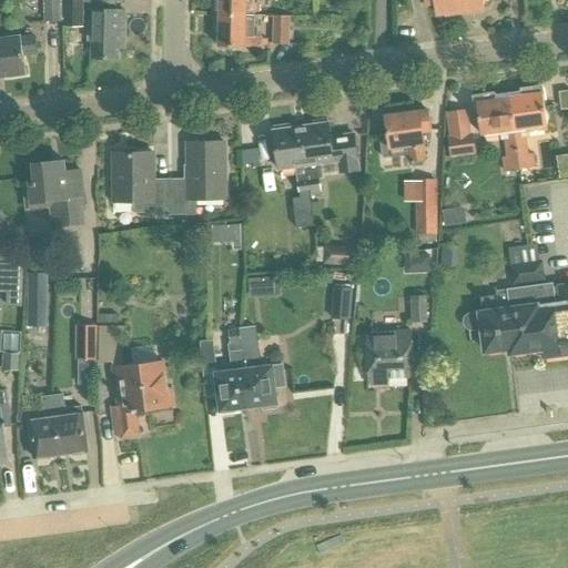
[(42,0),(43,22),(61,22),(60,0),(42,0)]
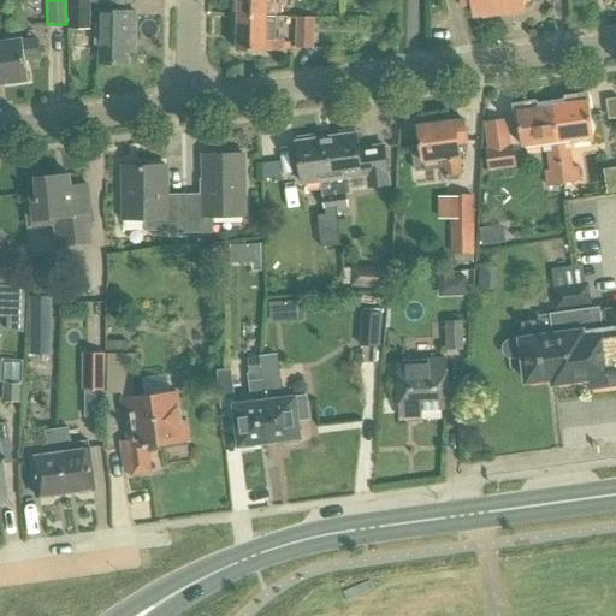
[(67,0),(69,24),(90,23),(89,0),(67,0)]
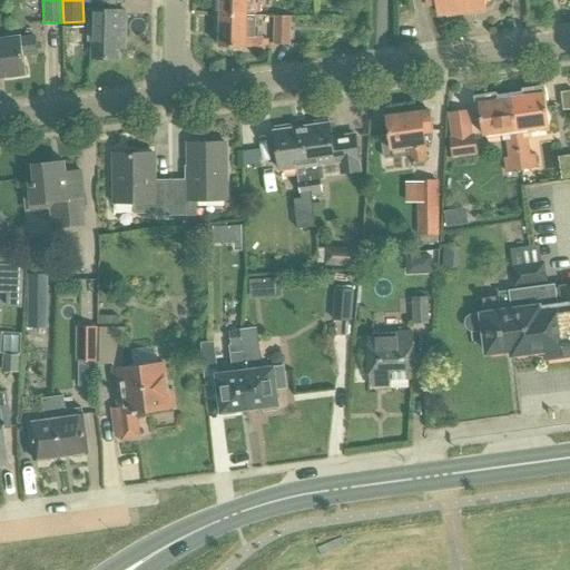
[(220,0),(220,15),(256,16),(256,0),(220,0)]
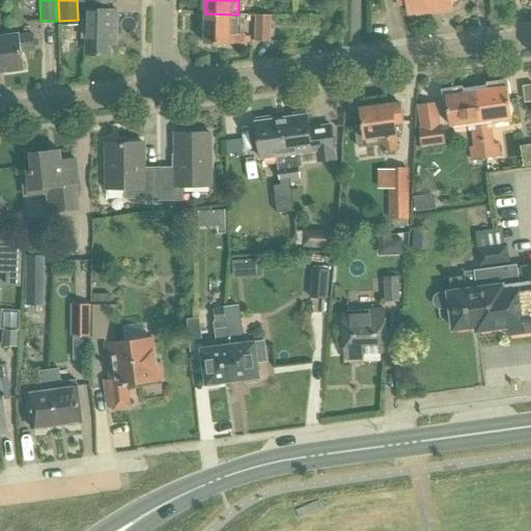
[(430,12),(428,0),(397,0),(398,4),(407,3),(408,14),(418,12),(418,15),(430,12)]
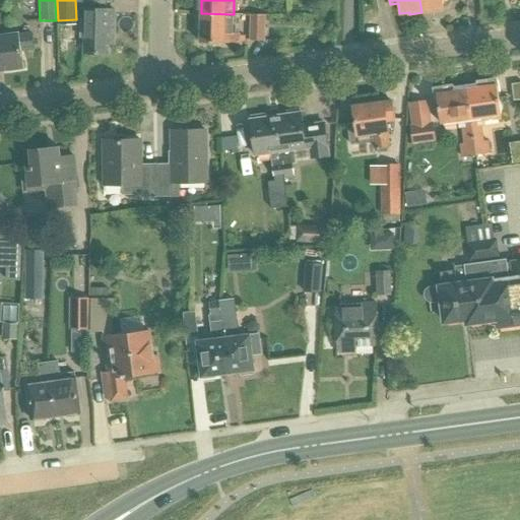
[(419,0),(421,12),(434,10),(434,9),(443,7),(442,0),(419,0)]
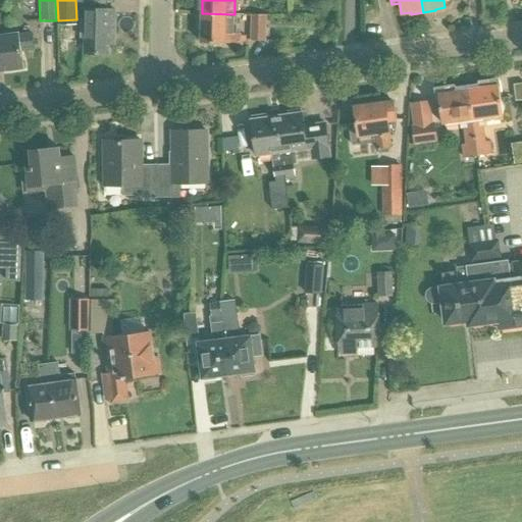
[(107,55),(108,45),(113,46),(115,9),(86,9),(86,20),(81,19),(81,36),(85,36),(84,54),(107,55)]
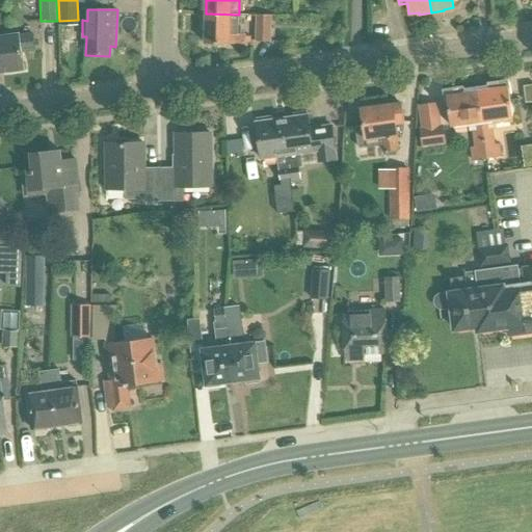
[(238,34),(239,15),(206,14),(205,44),(230,45),(245,45),(245,34),(238,34)]
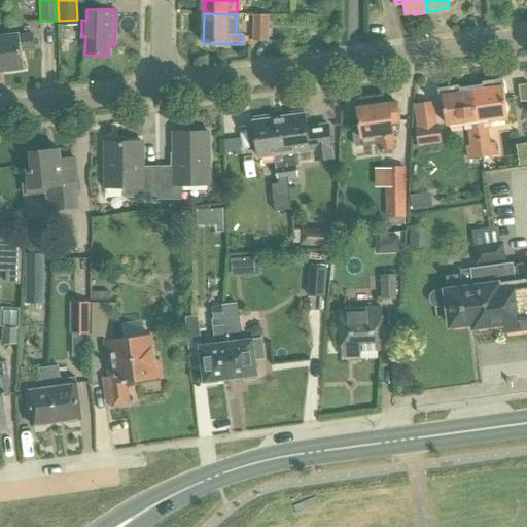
[(0,70),(23,67),(21,53),(35,50),(32,33),(19,35),(0,37),(0,25),(3,26),(2,14),(0,14),(0,70)]
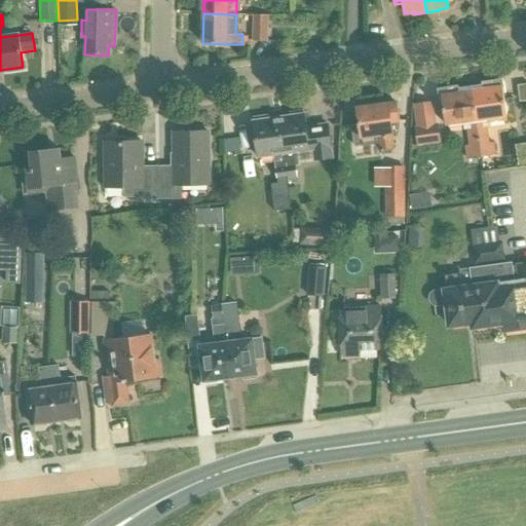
[(267,41),(268,16),(254,15),(253,40),(267,41)]
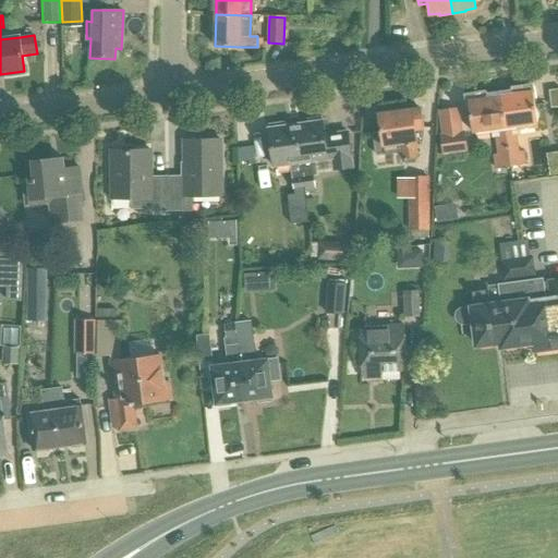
[(533,92),(500,96),(510,167),(525,165),(524,152),(519,153),(517,135),(520,134),(519,125),(537,123),(533,92)]
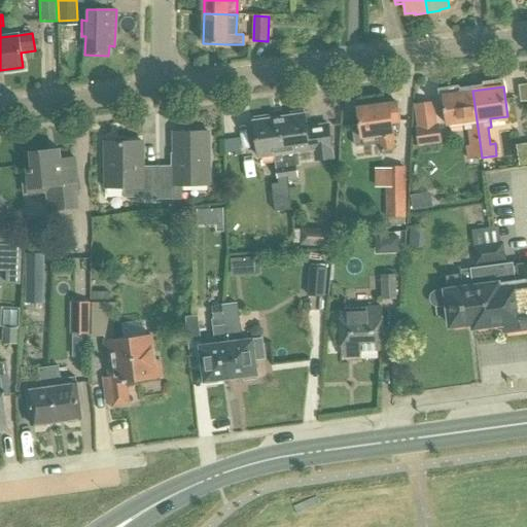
[(472,91),(443,96),(445,113),(444,115),(444,120),(446,123),(447,125),(463,123),(464,130),(468,130),(470,145),(465,146),(467,160),(482,157),(472,91)]
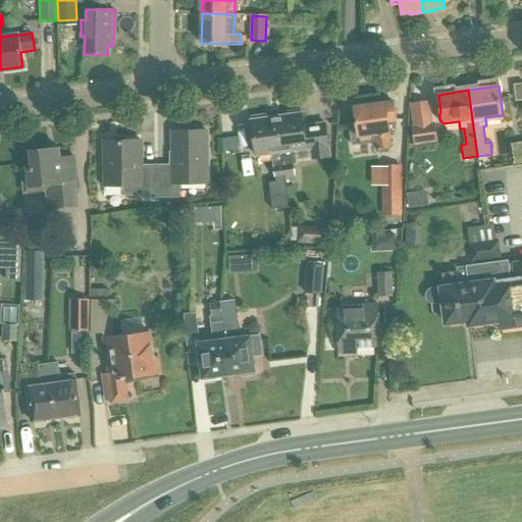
[(438,99),(418,98),(418,137),(437,138),(438,99)]
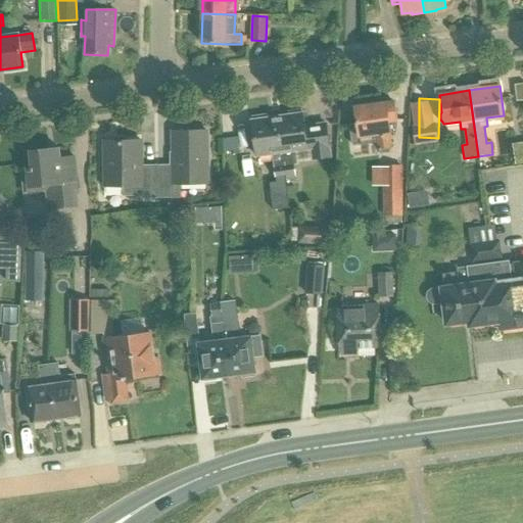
[(391,148),(389,133),(390,133),(388,123),(395,122),(393,101),(386,102),(386,103),(354,106),(357,126),(349,127),(352,147),(376,144),(376,151),(391,148)]
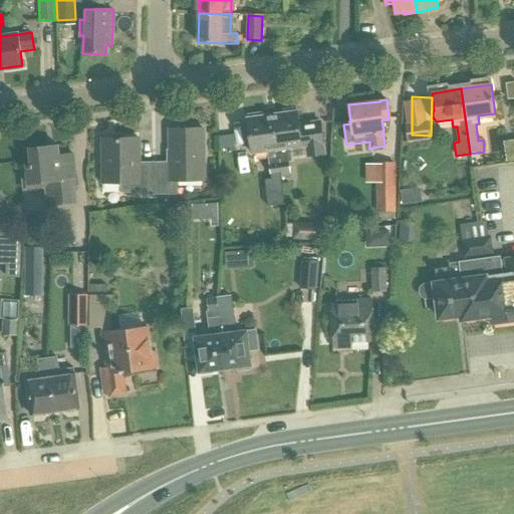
[(282,114),(272,115),(277,151),(279,163),(288,161),(288,162),(292,162),(292,160),(290,149),(302,147),(305,147),(307,159),(325,156),(320,121),(299,124),(297,111),(296,108),(283,110),(283,113),(282,114)]
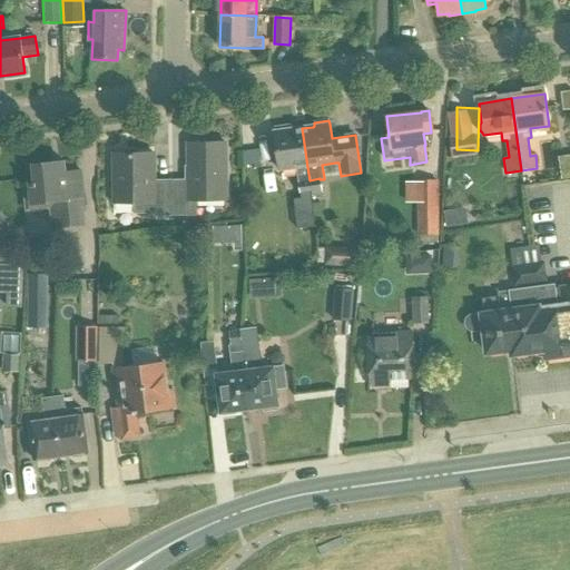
[(302,128),(274,133),(279,170),(307,167),(302,128)]
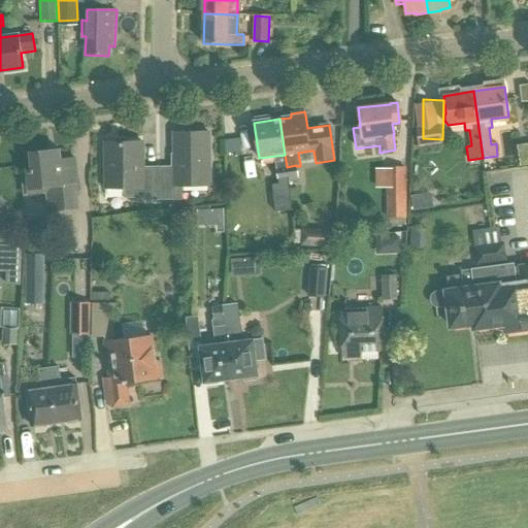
[(174,167),(158,167),(159,200),(174,200),(174,186),(183,186),(210,185),(209,133),(173,133),(174,167)]
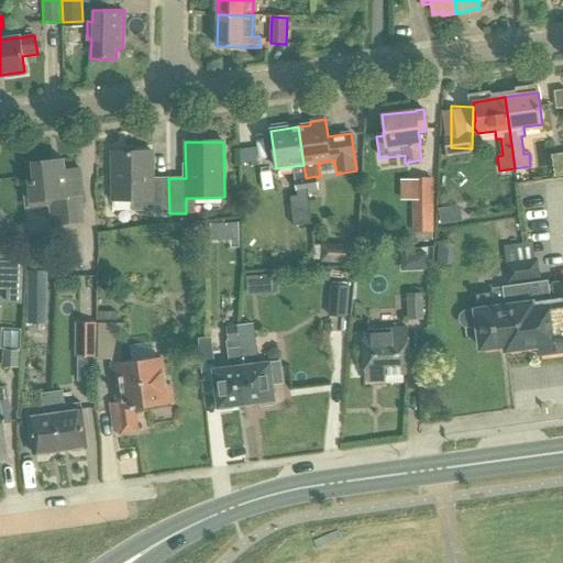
[(239,150),(241,164),(257,162),(256,147),(239,150)]
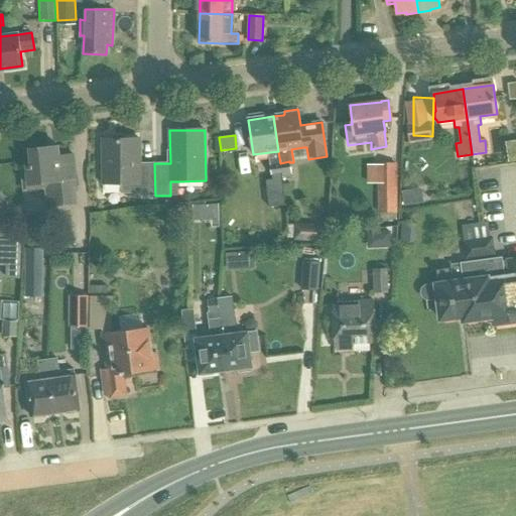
[(103,140),(103,183),(121,183),(121,194),(139,194),(139,196),(155,196),(154,163),(140,163),(140,139),(103,140)]
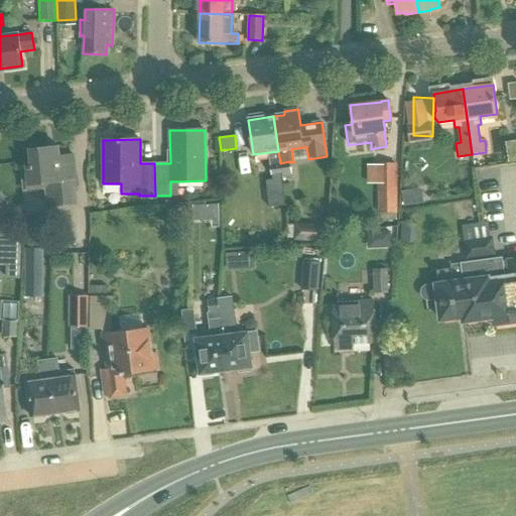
[(28,165),(20,165),(23,190),(45,188),(47,207),(77,204),(75,186),(79,185),(75,154),(59,156),(57,145),(26,149),(28,165)]
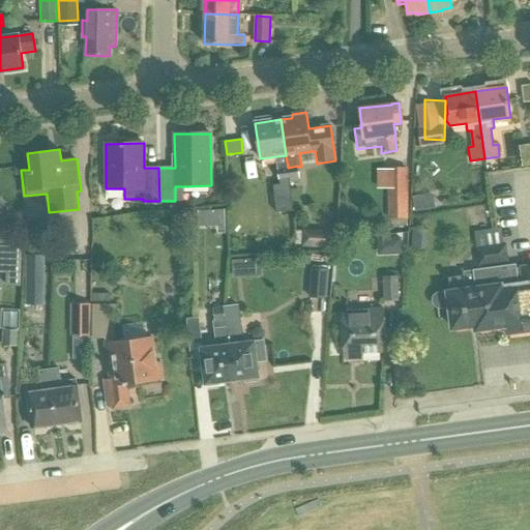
[(297,166),(288,168),(290,181),(293,180),(293,184),(300,184),(297,167),(297,166)]
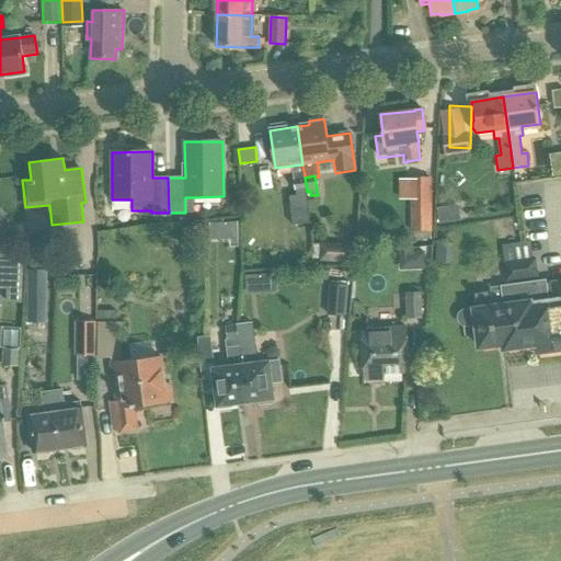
[(305,178),(294,179),(296,193),(307,192),(305,178)]
